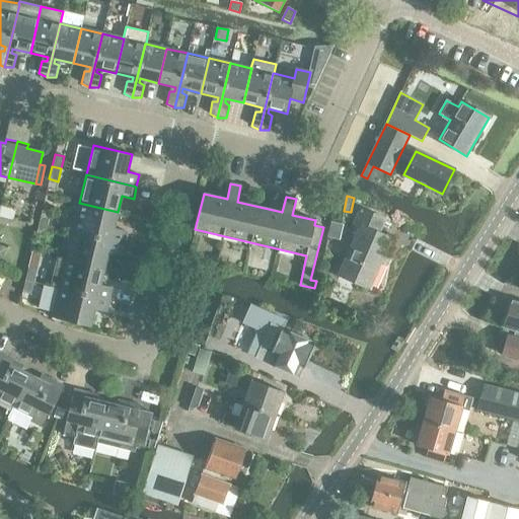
[(114,229),(118,212),(79,203),(72,231),(123,243),(126,231),(114,229)]
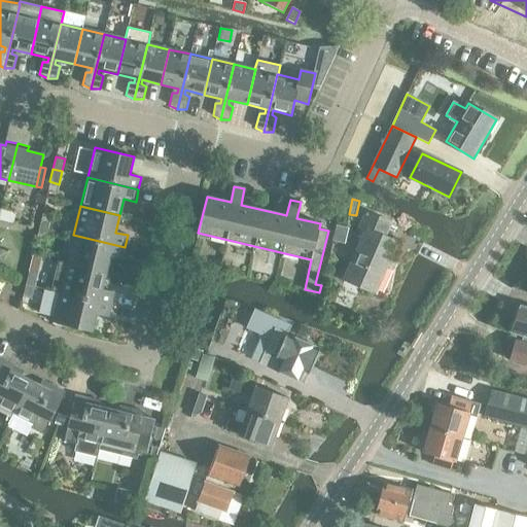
[(16,213),(1,210),(0,215),(0,220),(13,223),(16,213)]
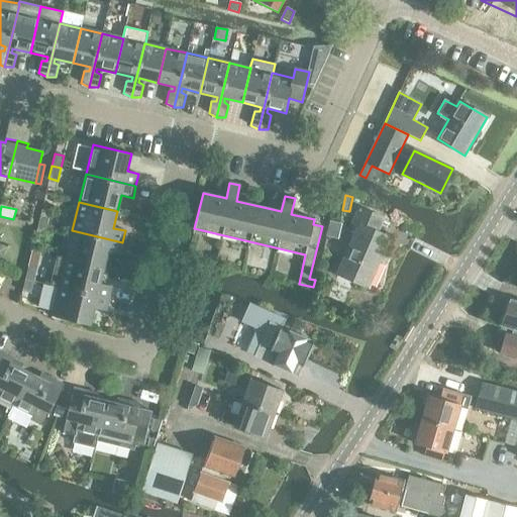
[(384,251),(386,252),(392,238),(378,232),(383,218),(359,208),(353,223),(359,226),(339,275),(369,287),(384,251)]
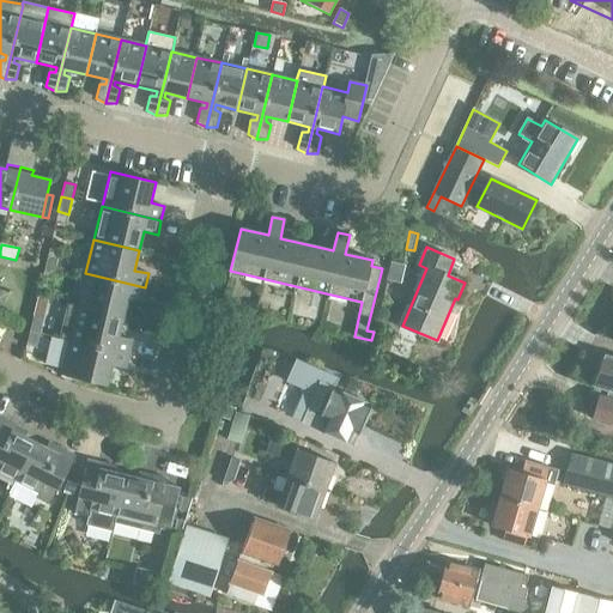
[(59,252),(49,249),(46,263),(56,266),(59,252)]
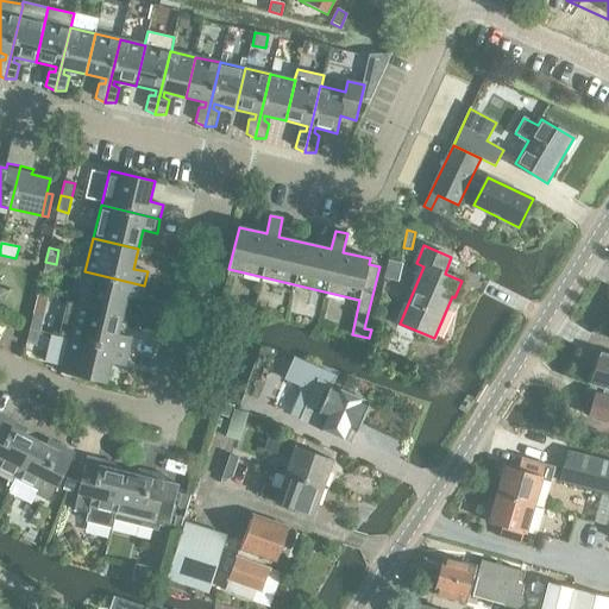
[(52,280),(56,264),(45,262),(42,276),(52,280)]
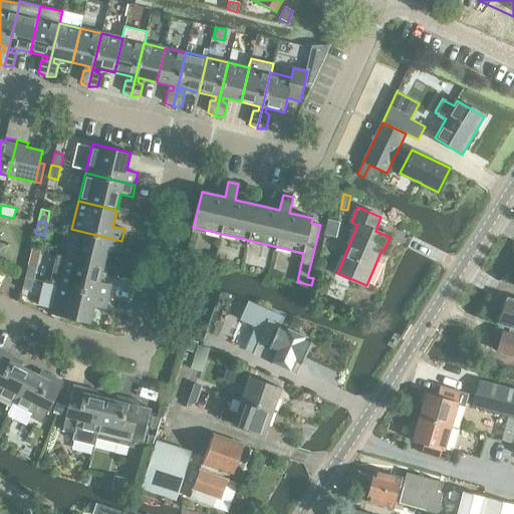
[(118,253),(121,241),(71,229),(65,256),(65,257),(103,266),(107,250),(118,253)]
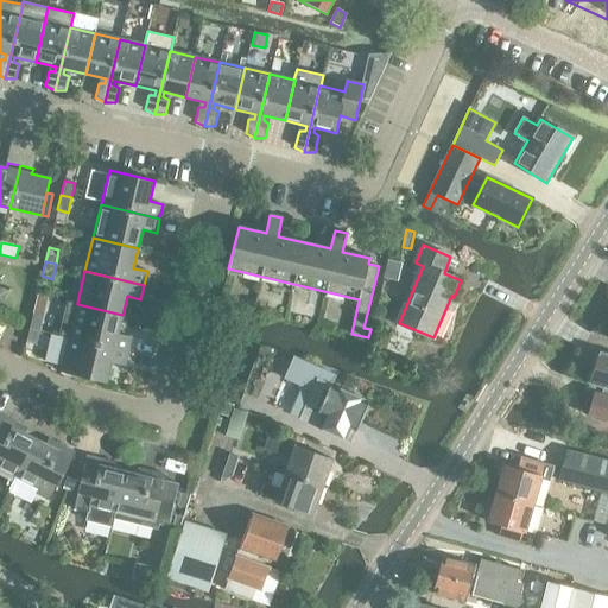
[(118,335),(122,315),(77,304),(77,303),(68,302),(59,336),(69,339),(69,337),(128,352),(132,337),(118,335)]
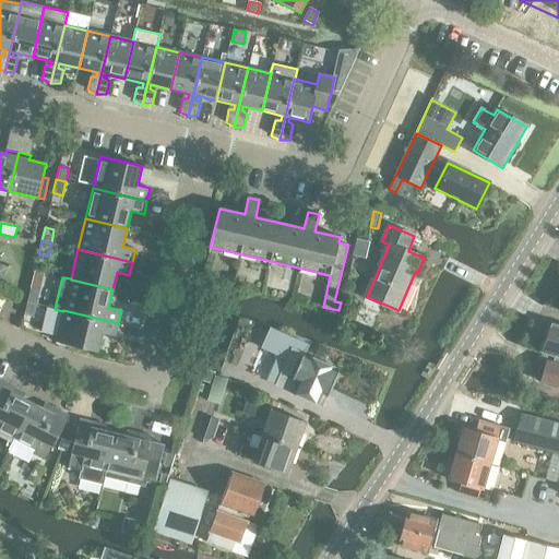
[(39,290),(31,288),(27,301),(36,304),(39,290)]
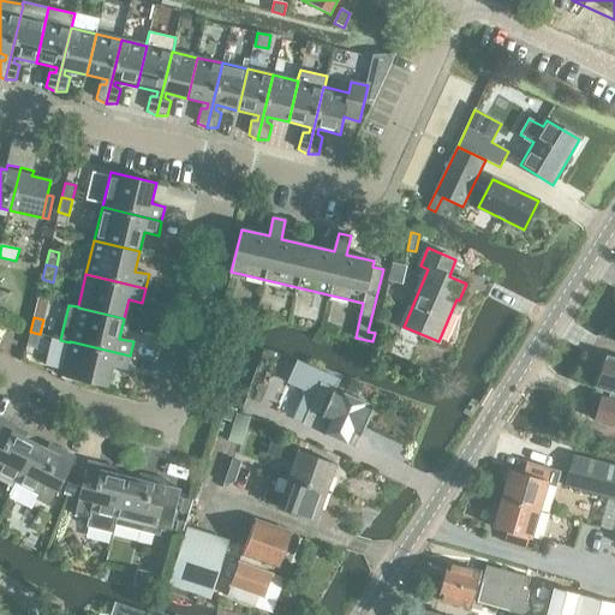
[(36,348),(40,334),(30,332),(27,346),(36,348)]
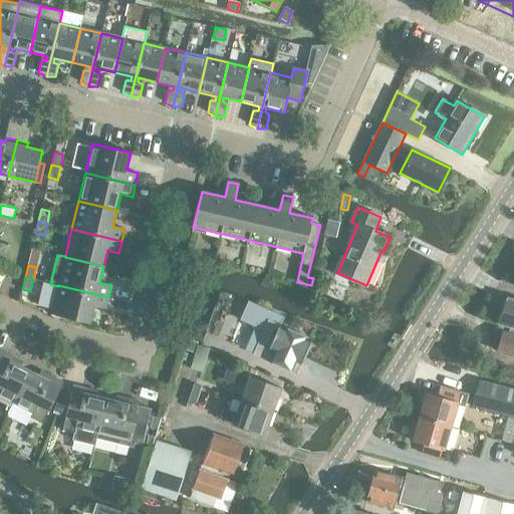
[(105,309),(108,297),(58,285),(58,286),(51,314),(89,323),(93,306),(105,309)]
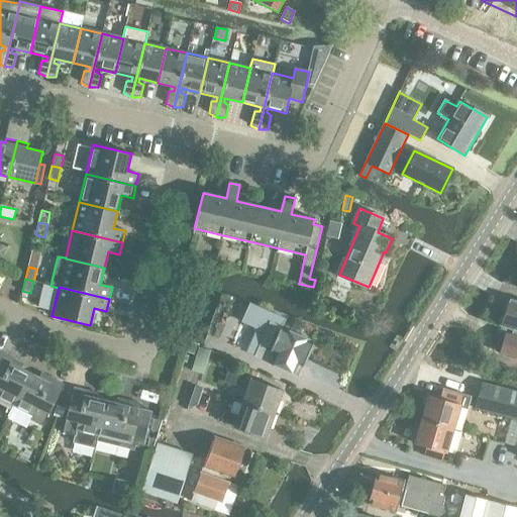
[(516,337),(516,302),(509,300),(508,303),(506,303),(503,313),(505,314),(501,326),(513,329),(511,336),(516,337)]
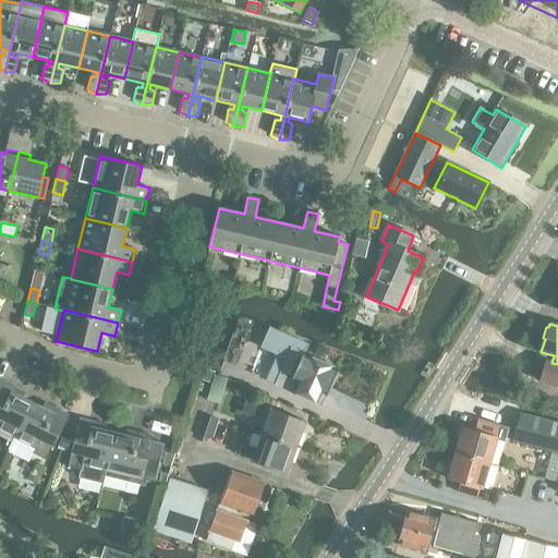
[(304,354),(308,344),(269,327),(261,348),(286,359),(275,384),(317,403),(322,393),(327,396),(339,370),(304,354)]
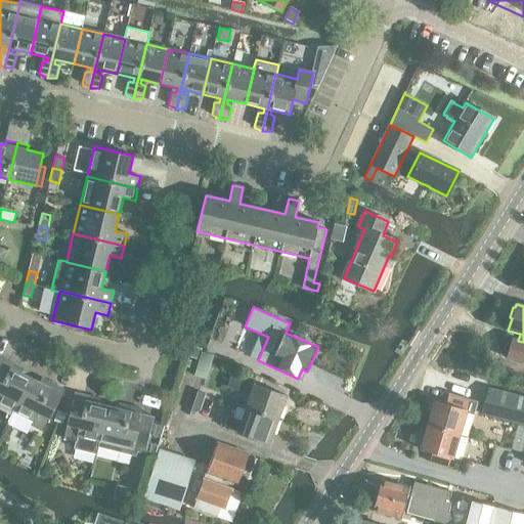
[(523,342),(518,341),(512,339),(507,359),(523,364),(523,342)]
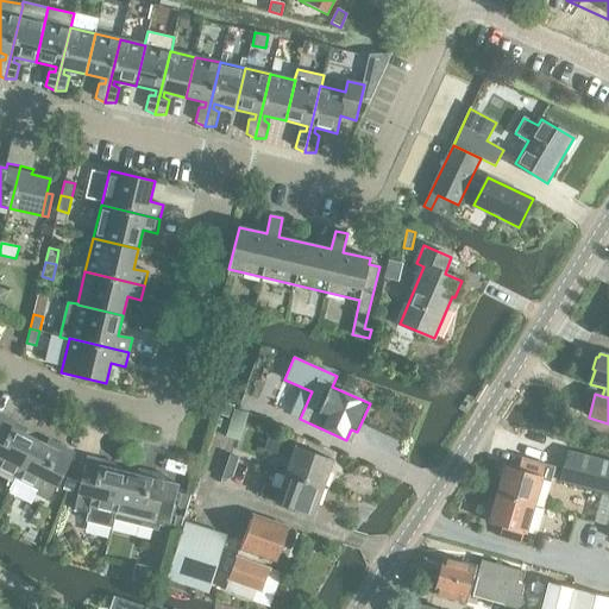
[(224,403),(220,415),(231,418),(234,407),(224,403)]
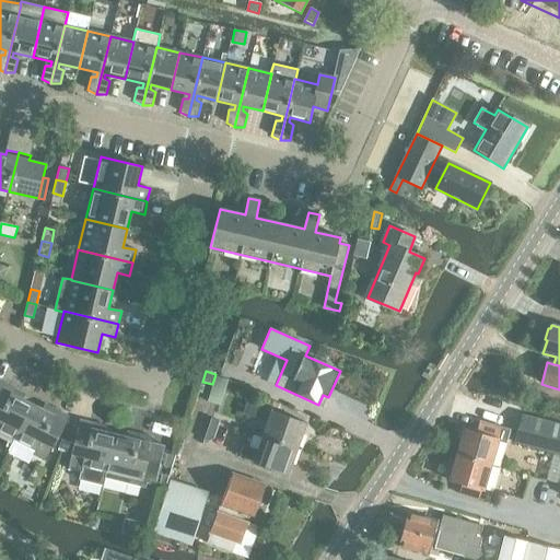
[(217,408),(228,384),(216,378),(205,403),(217,408)]
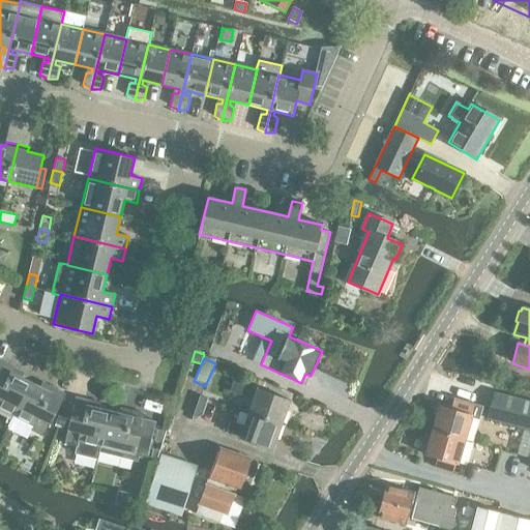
[(19,371),(2,362),(0,366),(0,409),(15,416),(31,383),(17,376),(19,371)]
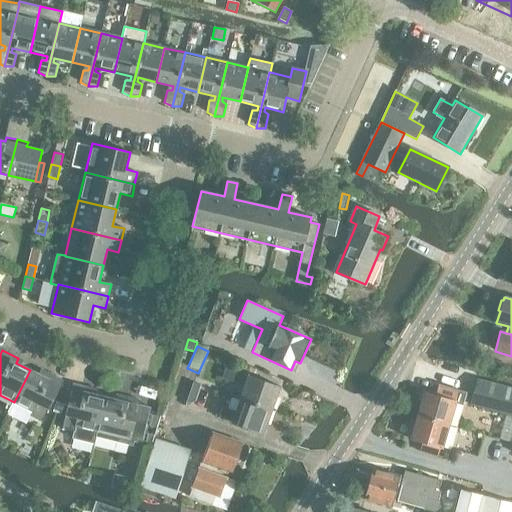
[(44,377),(30,370),(14,402),(33,412),(30,416),(42,422),(63,381),(47,373),(44,377)]
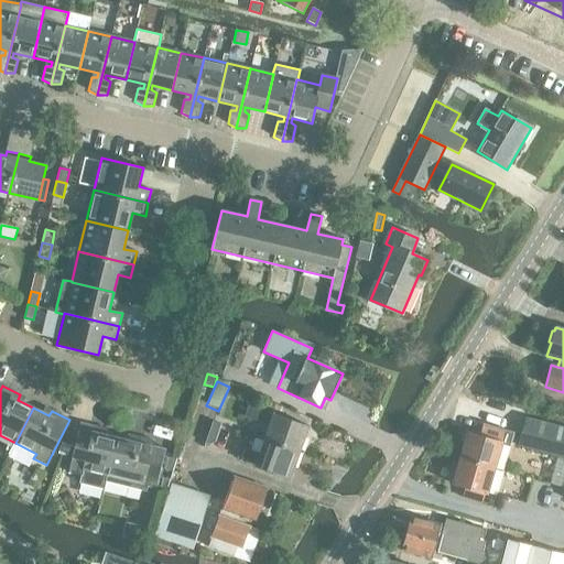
[(269,425),(263,440),(299,452),(308,425),(273,414),(273,415),(258,410),(255,421),(269,425)]
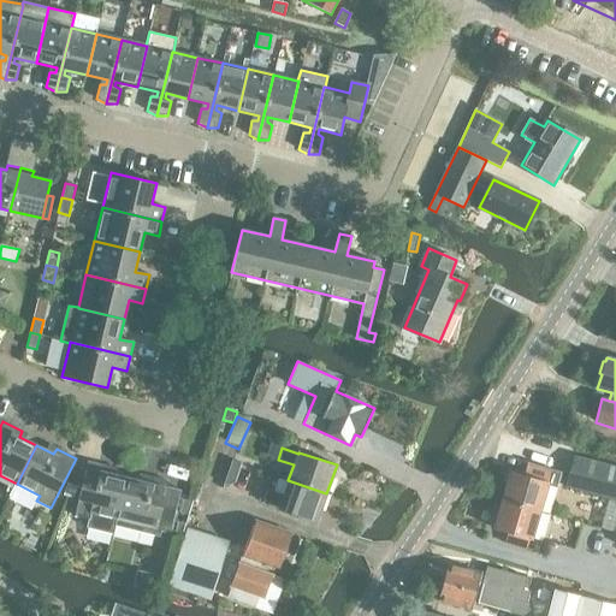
[(615,499),(615,467),(574,457),(566,487),(615,499)]
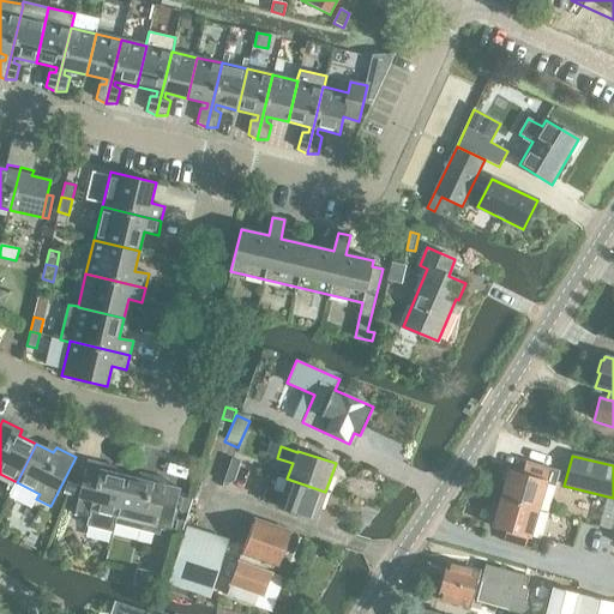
[(232,458),(223,482),(228,483),(234,481),(241,462),(232,458)]
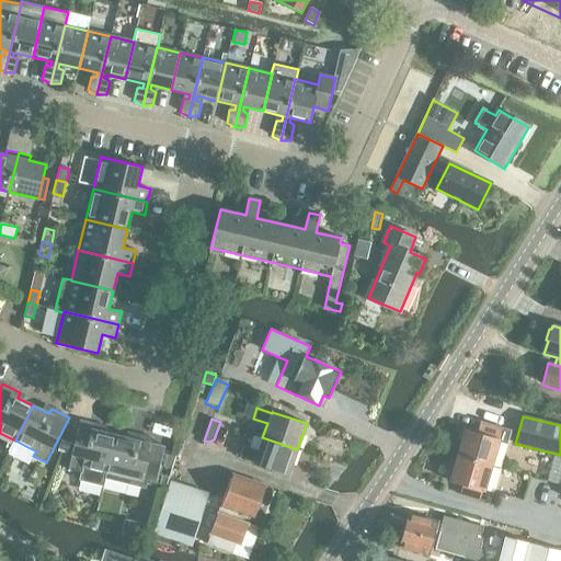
[(105,479),(115,435),(99,432),(100,426),(80,421),(68,470),(82,473),(80,481),(103,487),(105,479)]
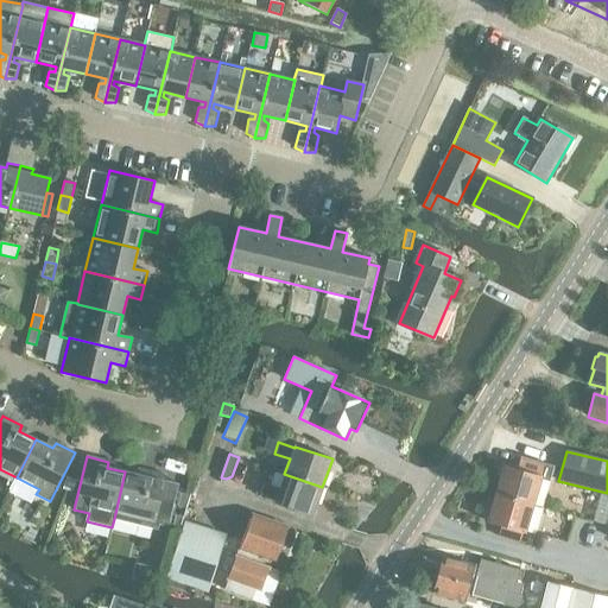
[(504,464),(495,494),(533,505),(542,476),(539,475),(543,464),(521,458),(518,469),(504,464)]
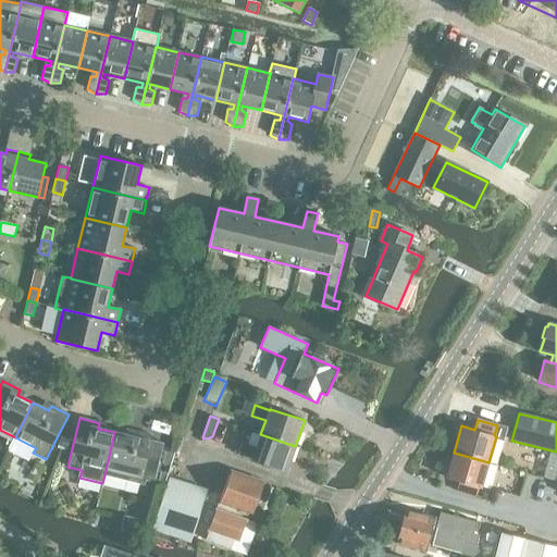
[(164,443),(151,441),(152,436),(133,431),(132,436),(114,432),(104,475),(145,485),(146,481),(155,483),(164,443)]
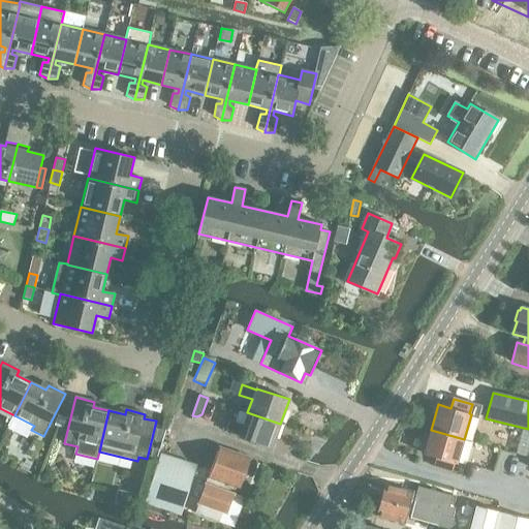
[(272,448),(280,424),(247,412),(243,426),(229,422),(226,432),(240,436),(240,437),(272,448)]
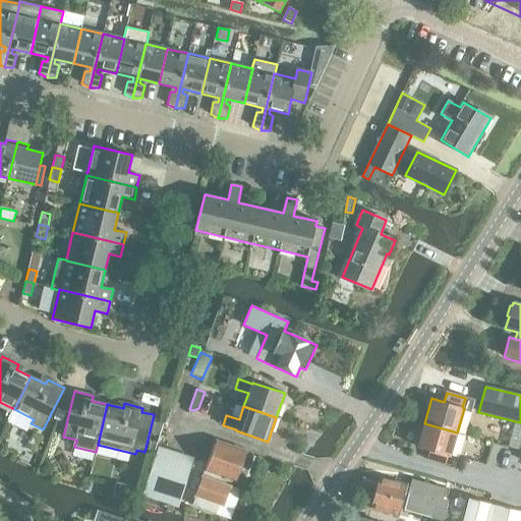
[(58,409),(54,418),(62,421),(65,411),(58,409)]
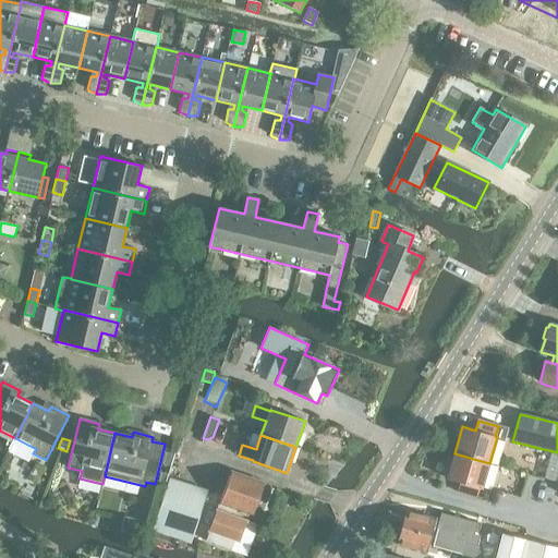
[(166,452),(164,464),(171,465),(174,455),(166,452)]
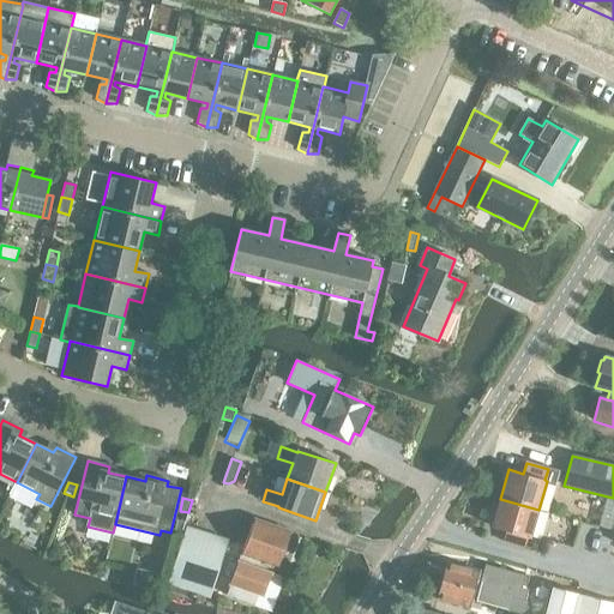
[(530,539),(539,510),(500,499),(492,528),(506,531),(504,542),(525,549),(528,537),(530,539)]
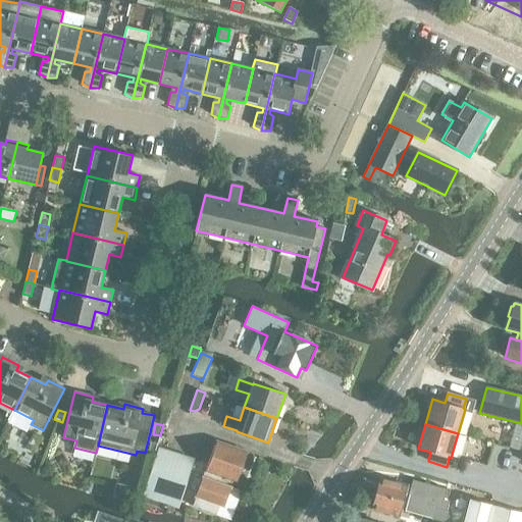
[(246,464),(246,459),(246,458),(245,457),(247,453),(217,442),(194,507),(216,515),(220,506),(224,507),(233,480),(237,481),(242,468),(243,468),(243,467),(246,464)]
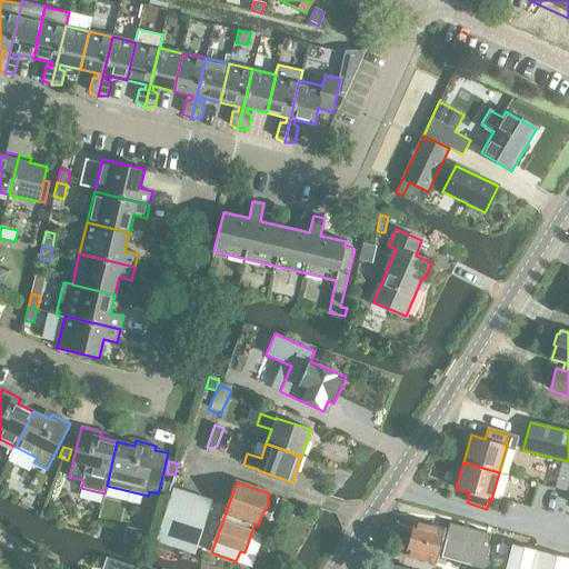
[(157,540),(196,553),(212,502),(172,489),(157,540)]
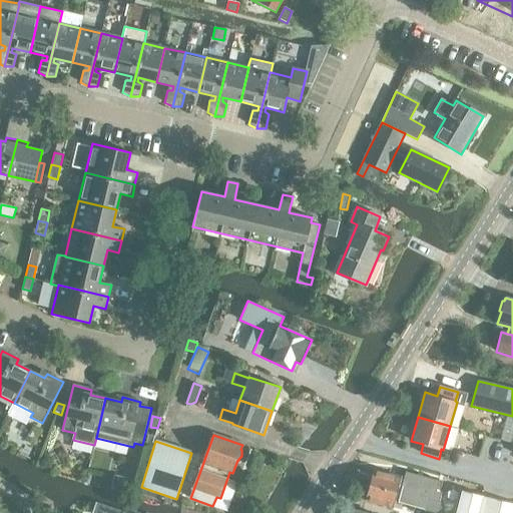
[(436,494),(437,489),(439,481),(406,472),(404,481),(373,473),(366,500),(393,507),(394,501),(437,512),(440,510),(442,503),(440,500),(441,495),(436,494)]
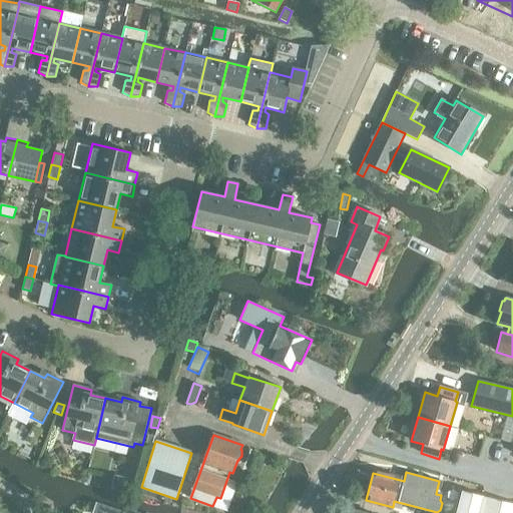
[(114,474),(111,487),(129,492),(133,479),(114,474)]
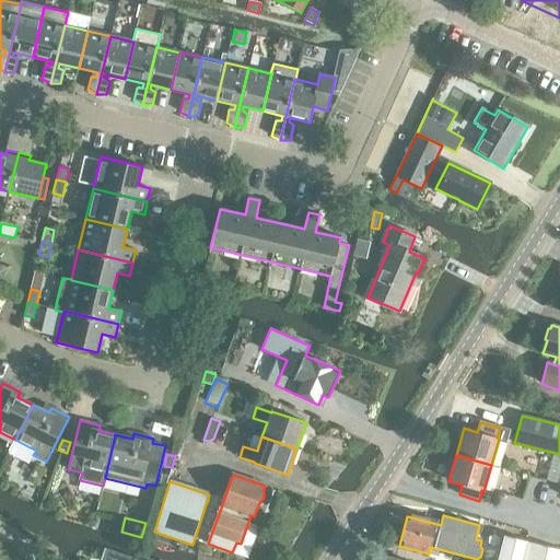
[(559,559),(559,549),(527,541),(504,536),(503,540),(497,559),(559,559)]
